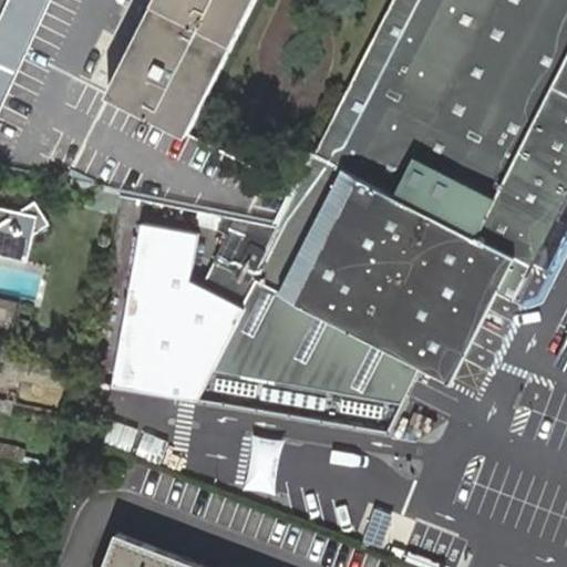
[(50,0),(0,110),(0,169),(24,174),(65,183),(124,194),(129,195),(227,215),(280,226),(299,188),(282,182),(276,178),(269,174),(264,171),(189,134),(178,129),(114,95),(111,93),(157,1),(156,0),(50,0)]
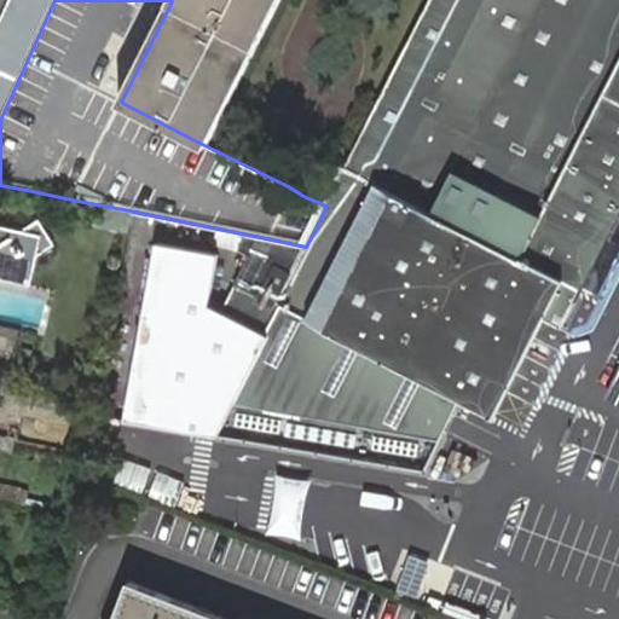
[(10,0),(0,23),(0,120),(55,0),(10,0)]
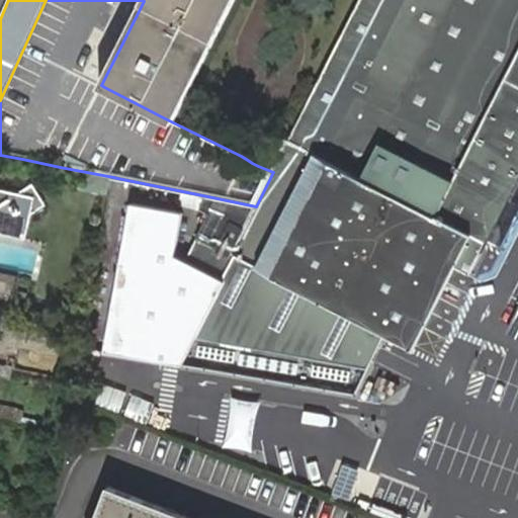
[(147,0),(147,2),(205,32),(210,22),(216,24),(228,0),(147,0)]
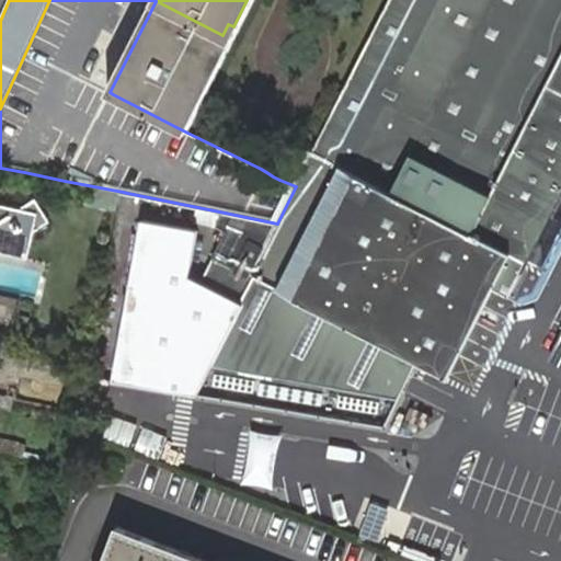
[(310,305),(350,324),(421,359),(450,375),(494,288),(512,297),(521,277),(528,262),(560,197),(560,0),(389,0),(296,186),(277,224),(225,213),(219,227),(229,231),(201,285),(243,306),(256,278),(310,305)]
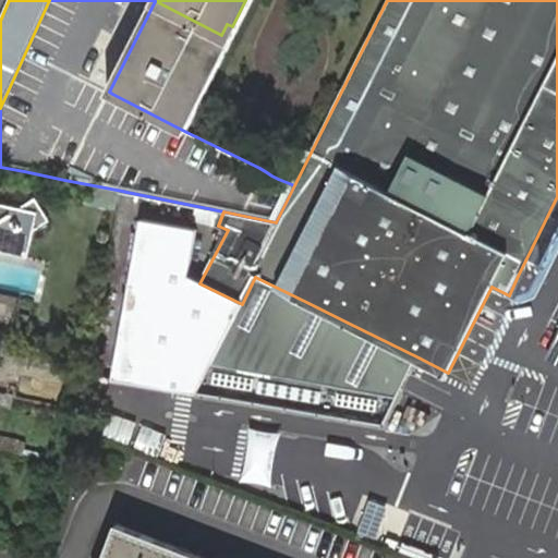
[(227,24),(221,35),(233,40),(239,29),(253,0),(245,0),(232,26),(227,24)]
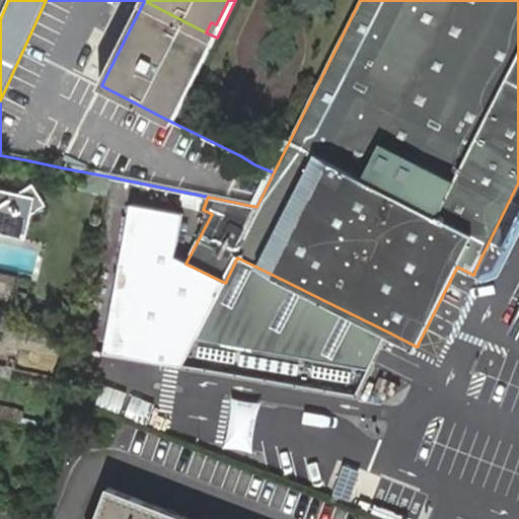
[(147,2),(144,1),(101,85),(104,87),(147,2)]
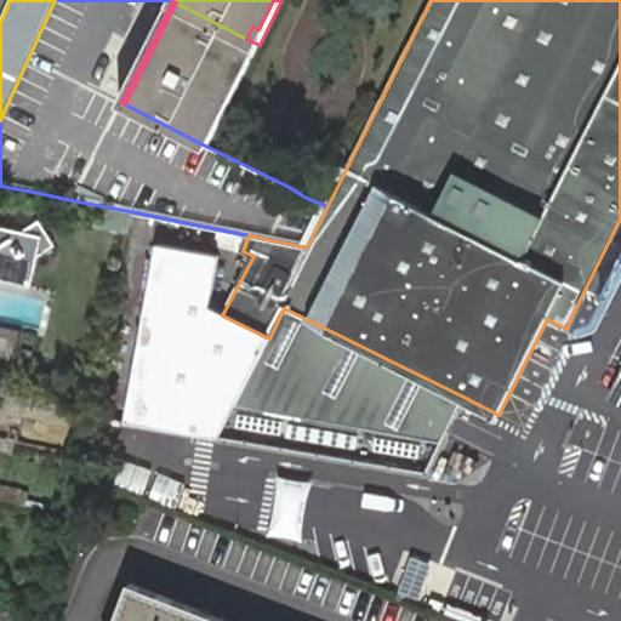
[(176,3),(125,104),(195,141),(201,129),(208,132),(246,53),(240,50),(246,39),(176,3)]
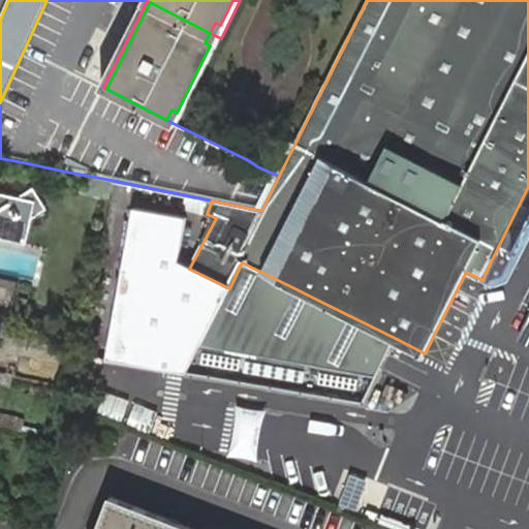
[(166,120),(177,125),(183,115),(216,49),(221,38),(210,33),(205,42),(210,45),(177,113),(172,110),(166,120)]
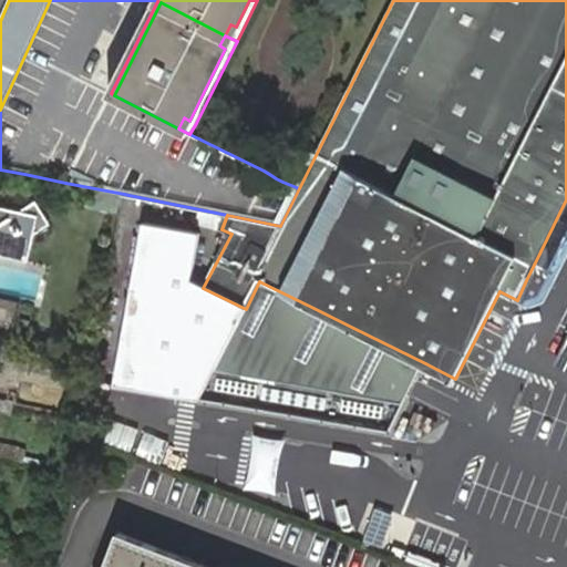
[(566,199),(534,265),(549,272),(566,237),(566,199)]
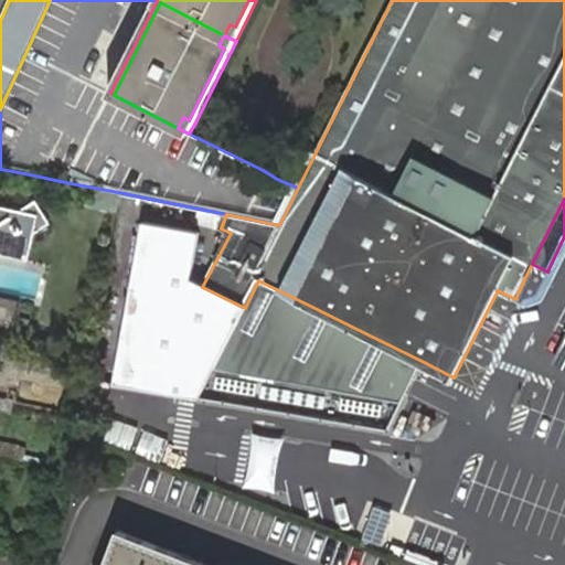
[(0,256),(2,255),(11,249),(28,238),(35,233),(49,225),(34,202),(21,211),(8,220),(2,222),(0,217),(0,256)]
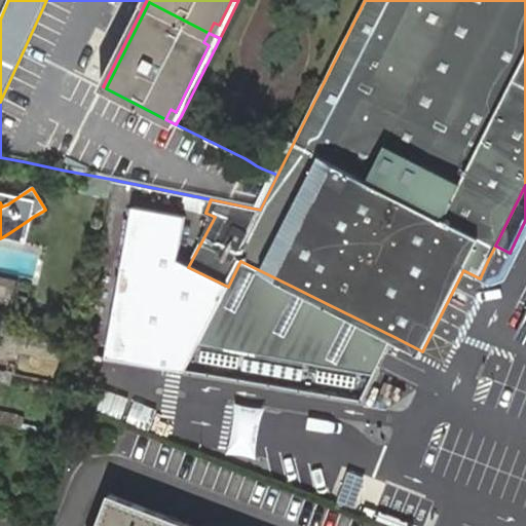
[(0,191),(0,202),(2,207),(7,204),(20,196),(12,194),(3,193),(0,191)]
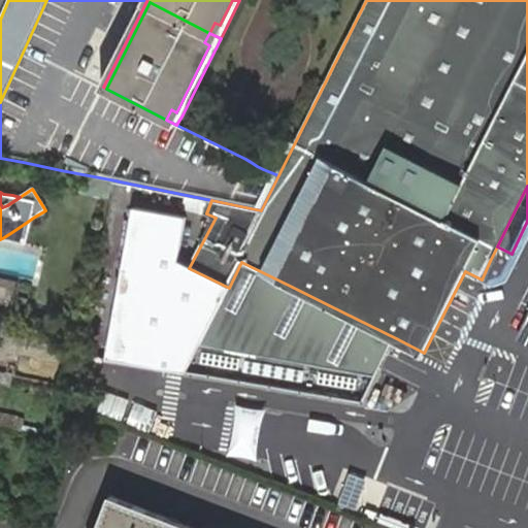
[(188,217),(134,207),(109,359),(188,371),(229,288),(189,268),(179,263),(188,217)]
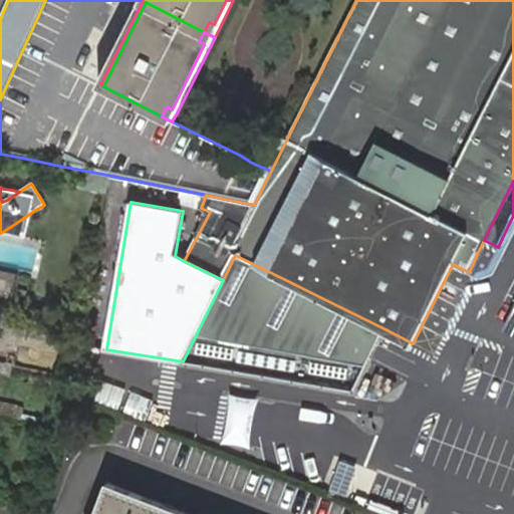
[(10,227),(2,232),(27,237),(29,228),(32,212),(25,217),(10,227)]
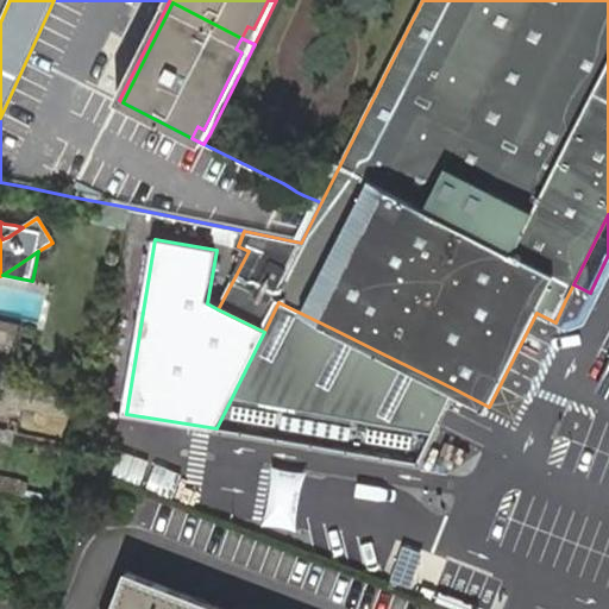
[(457,390),(278,302),(217,428),(420,464),(457,390)]
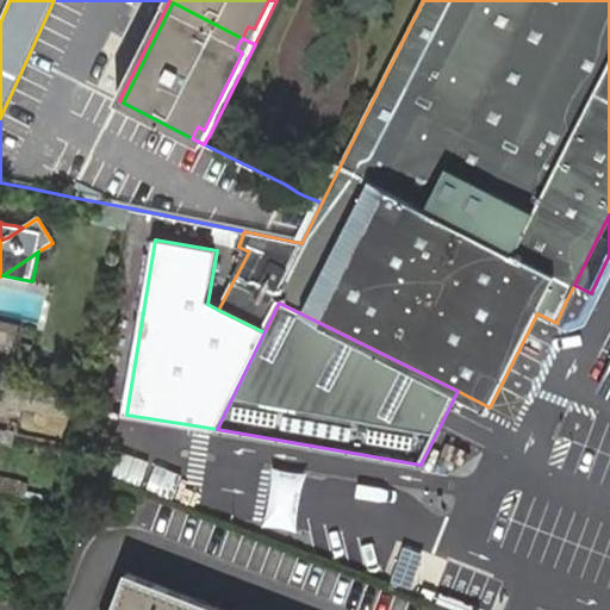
[(120,450),(112,475),(139,484),(148,460),(120,450)]
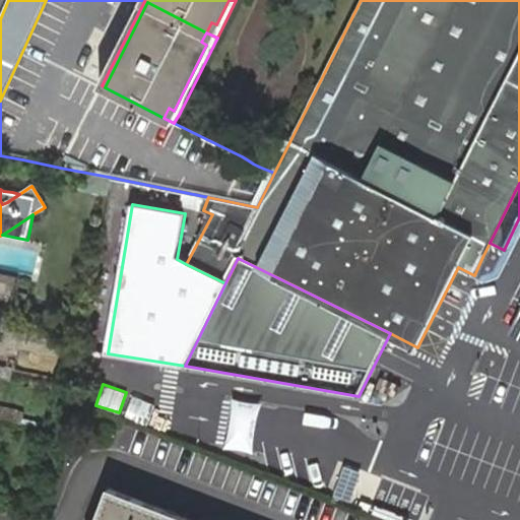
[(0,404),(0,416),(21,420),(23,408),(0,404)]
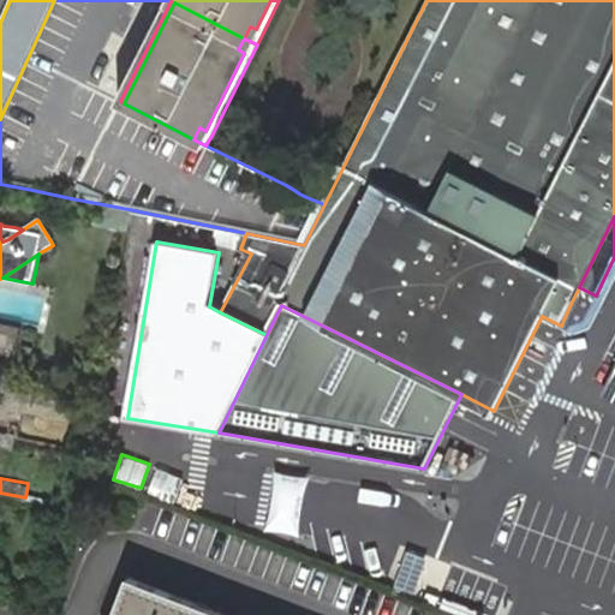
[(226,614),(129,578),(114,614),(226,614)]
